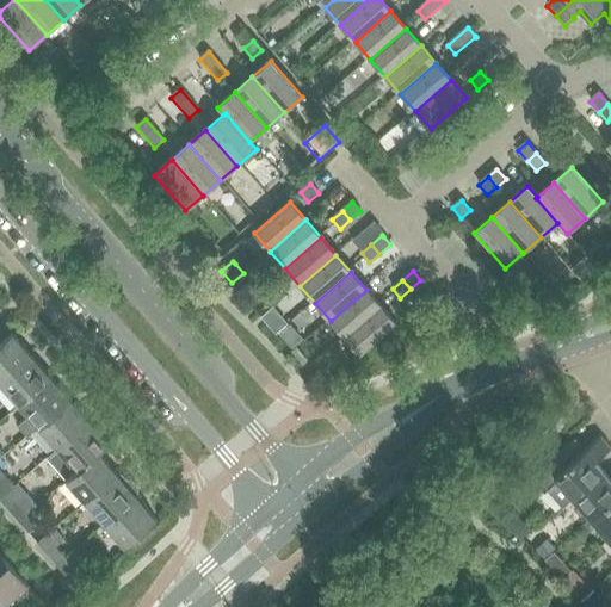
[(331,321),(345,338),(381,307),(366,290),(331,321)]
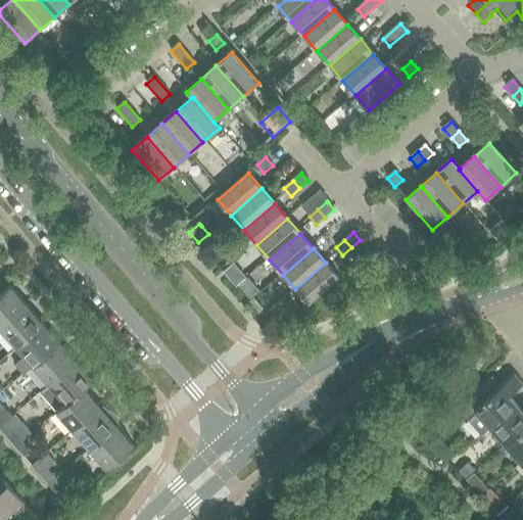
[(219,253),(211,258),(219,266),(225,261),(219,253)]
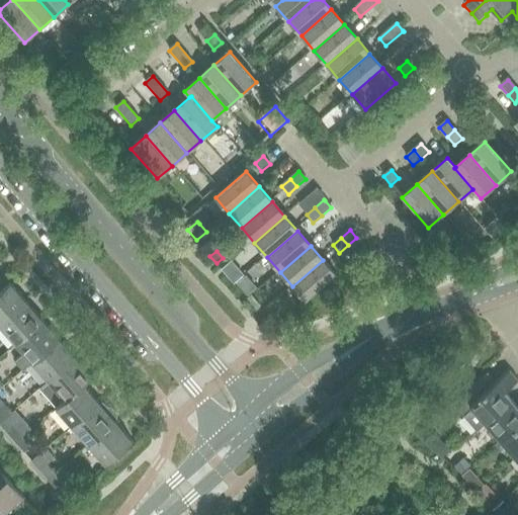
[(323,260),(292,286),(306,302),(336,275),(323,260)]
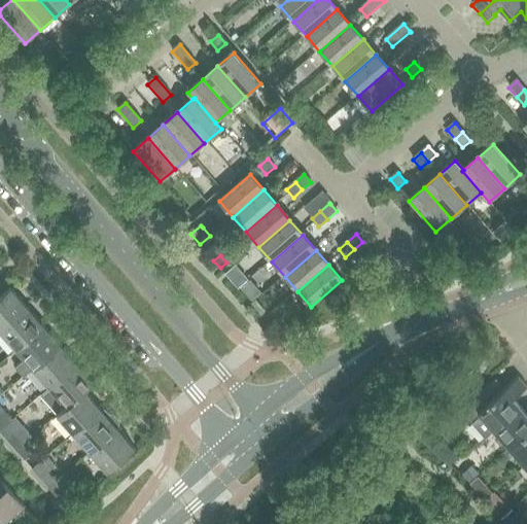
[(0,297),(0,330),(26,309),(9,289),(0,297)]
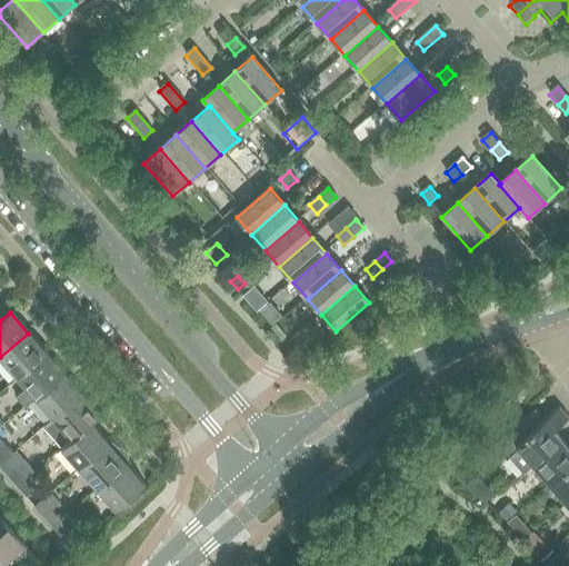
[(0,357),(0,358),(18,379),(46,354),(28,334),(0,357)]
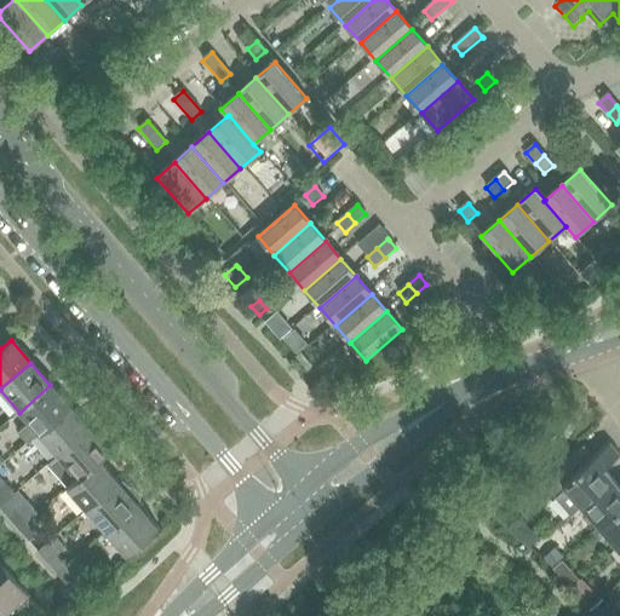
[(28,444),(39,435),(70,407),(50,385),(19,413),(29,424),(18,433),(28,444)]
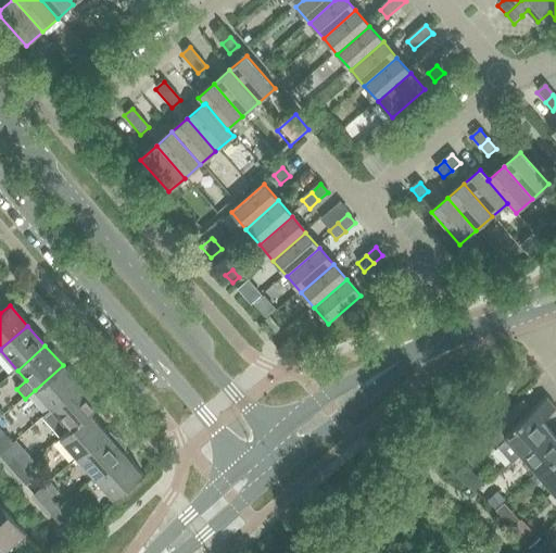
[(35,390),(52,410),(80,385),(63,365),(35,390)]
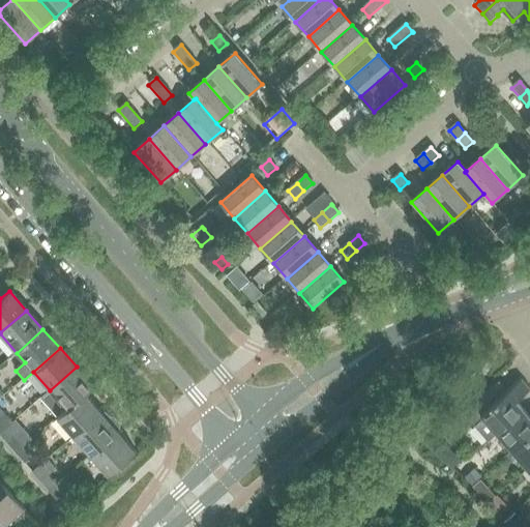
[(40,399),(57,417),(83,394),(84,394),(93,386),(77,367),(50,390),(40,399)]
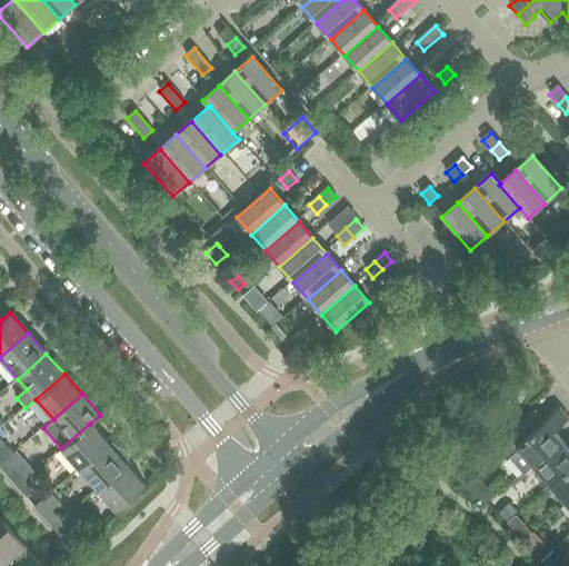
[(519,449),(509,458),(523,475),(533,466),(562,440),(555,432),(568,418),(568,417),(560,408),(546,421),(536,410),(536,411),(512,432),(513,433),(521,442),(516,446),(519,449)]
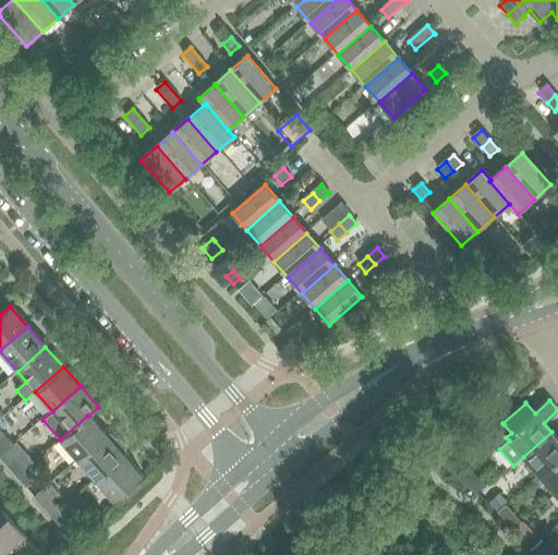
[(60,439),(79,461),(107,436),(88,415),(87,415),(60,439)]
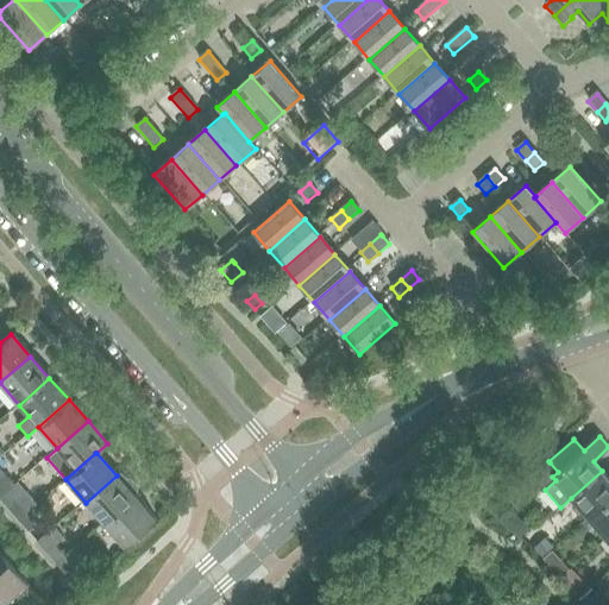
[(0,471),(0,498),(13,486),(0,471)]
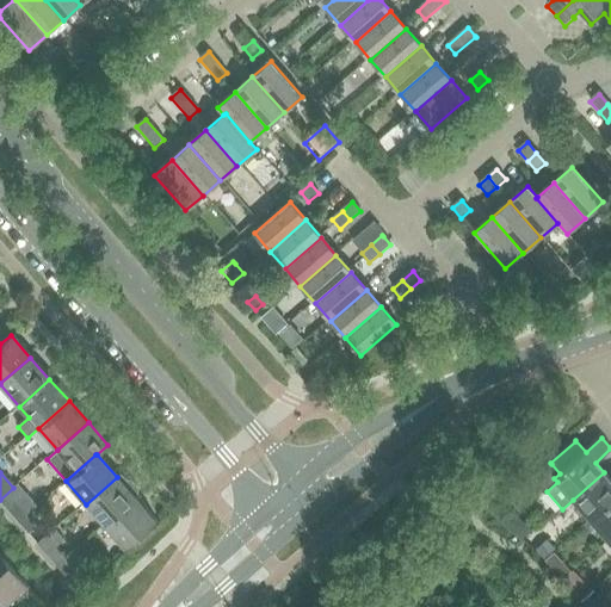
[(573,500),(591,520),(610,502),(610,479),(604,472),(573,500)]
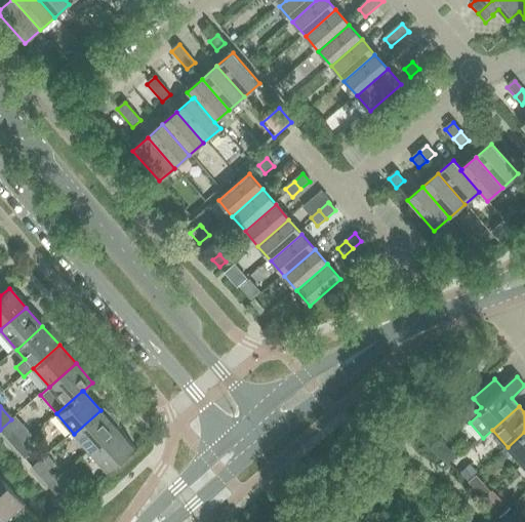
[(101,410),(74,434),(90,452),(117,429),(115,427),(118,425),(118,419),(112,413),(107,413),(105,415),(101,410)]
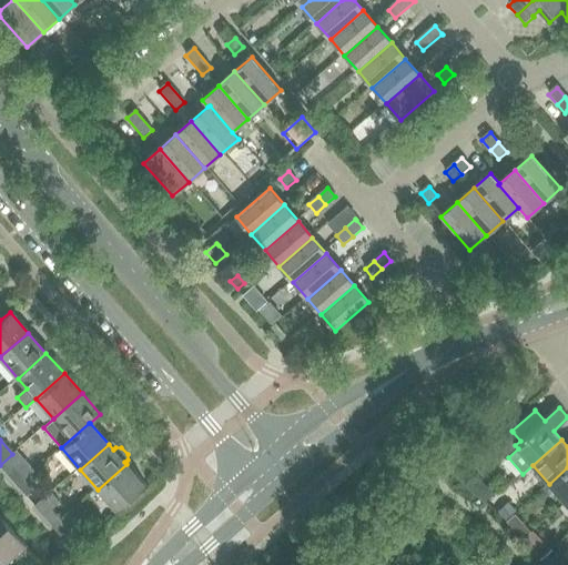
[(12,454),(0,465),(0,467),(17,487),(23,481),(34,471),(18,451),(12,454)]
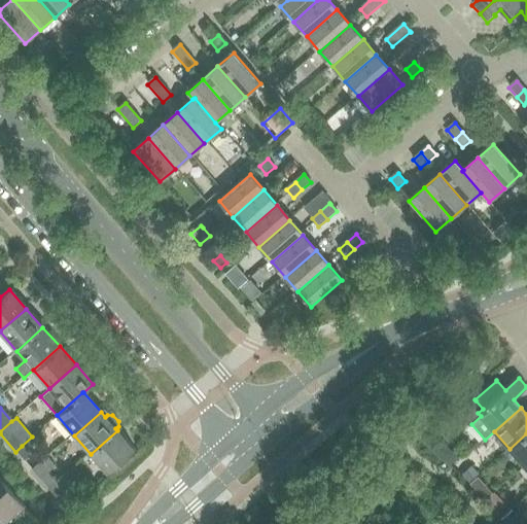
[(117,430),(91,454),(107,473),(134,450),(117,430)]
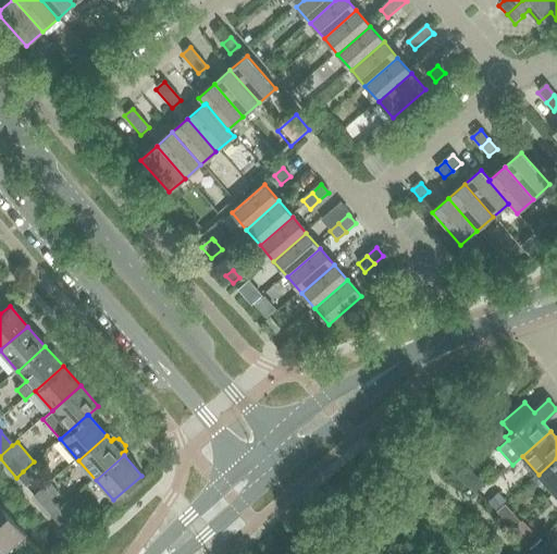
[(556,458),(539,475),(555,494),(556,491),(556,458)]
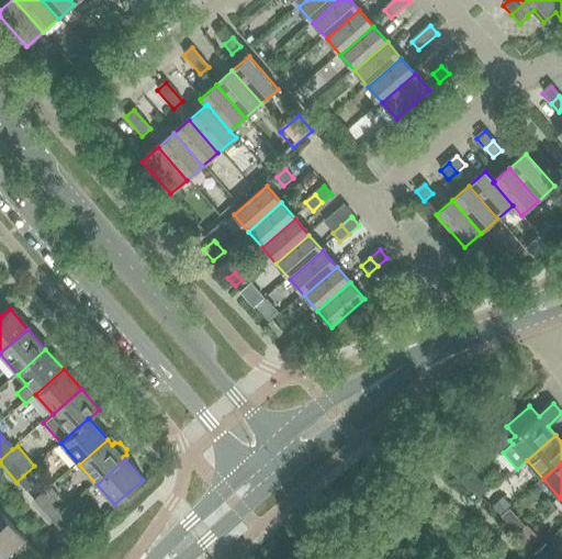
[(475,474),(465,484),(480,498),(490,487),(475,474)]
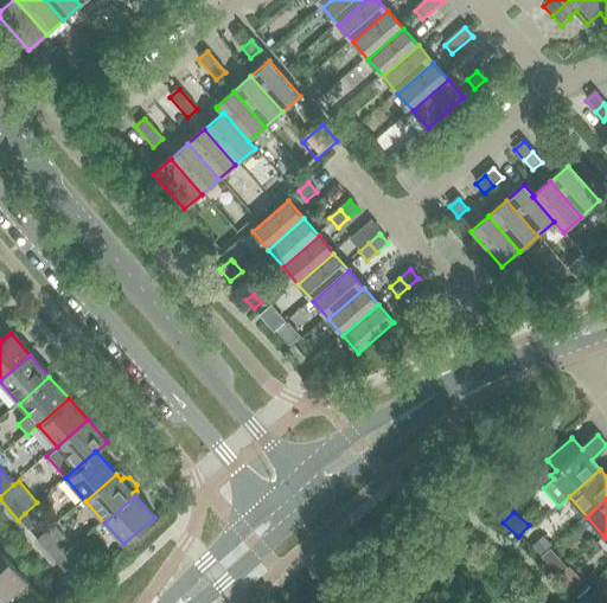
[(25,513),(18,520),(29,532),(36,525),(25,513)]
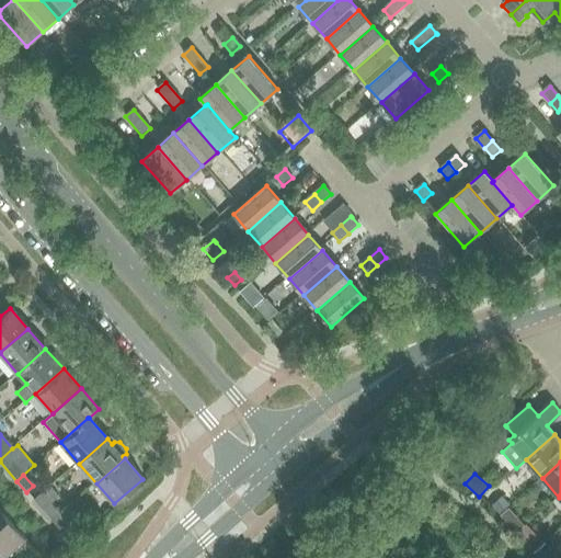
[(50,487),(34,501),(52,522),(59,515),(50,504),(59,497),(50,487)]
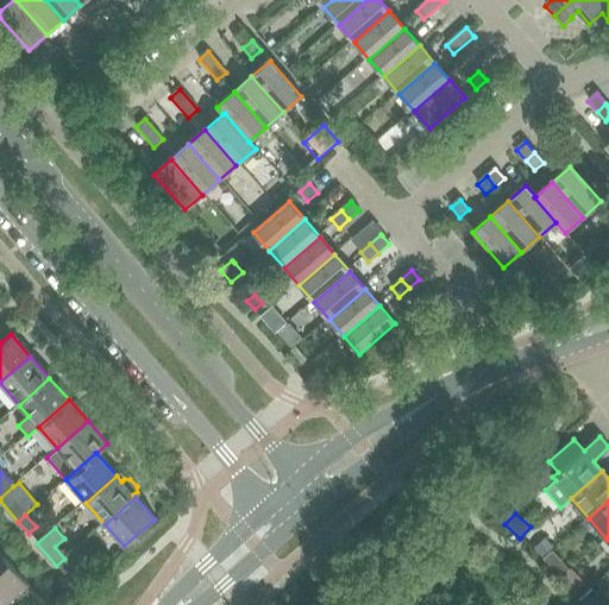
[(545,539),(533,548),(541,558),(553,548),(545,539)]
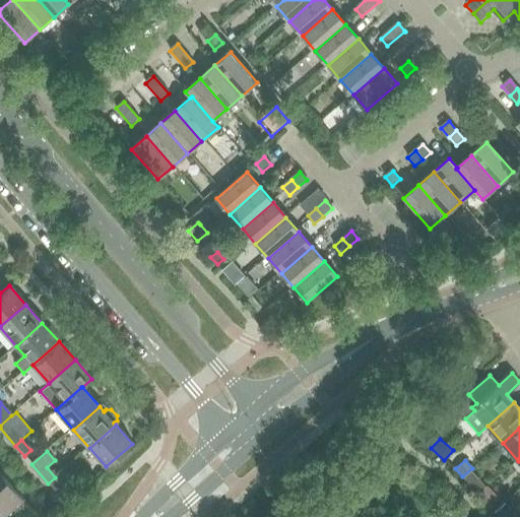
[(55,477),(48,483),(57,493),(63,488),(61,485),(69,477),(63,470),(55,477)]
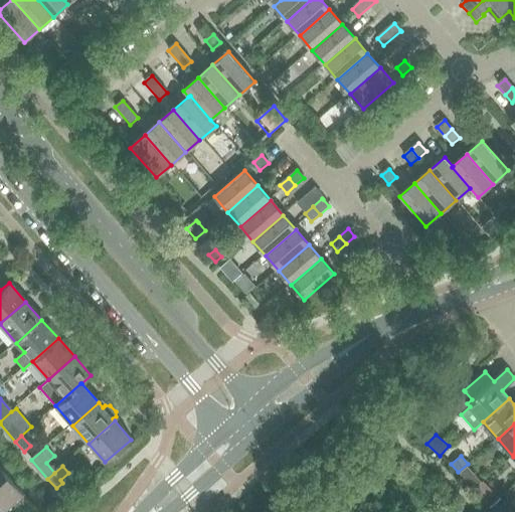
[(467,466),(459,473),(475,490),(482,484),(467,466)]
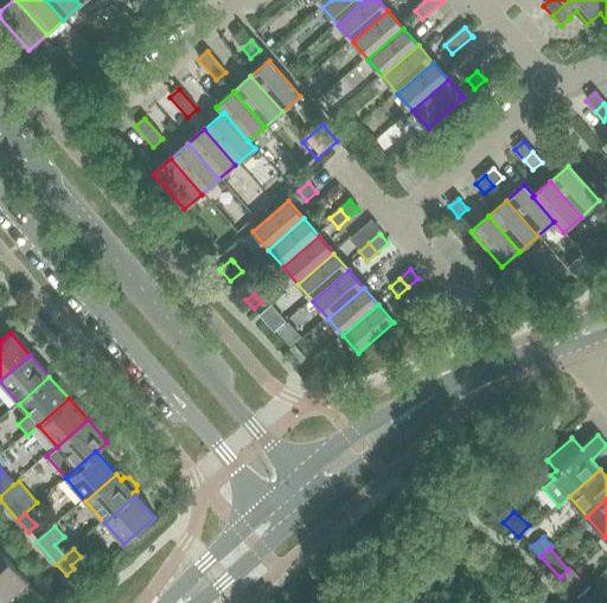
[(0,595),(5,601),(26,582),(0,551),(0,595)]
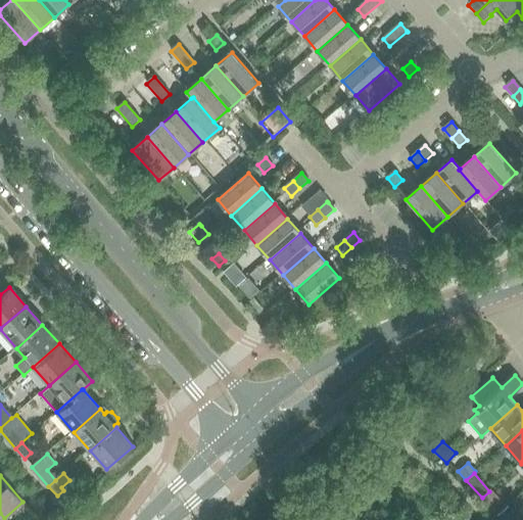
[(489,491),(482,498),(492,510),(500,503),(489,491)]
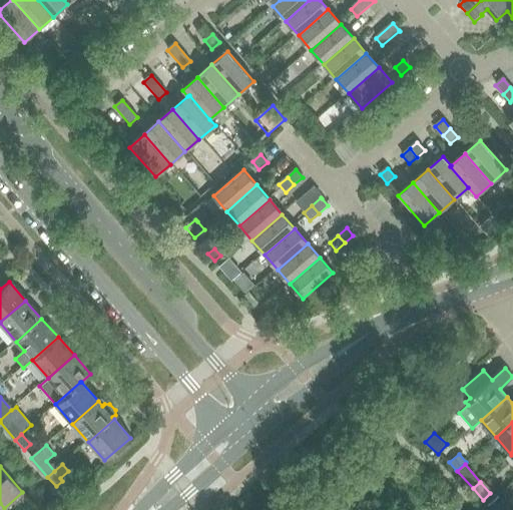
[(508,509),(498,497),(488,505),(491,509),(508,509)]
